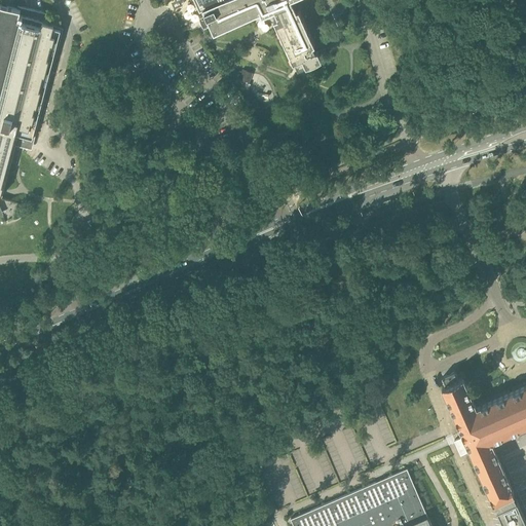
[(175,0),(176,1),(172,2),(175,9),(183,5),(181,1),(183,0),(194,0),(200,10),(202,9),(203,9),(204,12),(199,14),(200,16),(200,17),(201,21),(201,22),(204,25),(204,26),(210,23),(214,34),(260,13),(262,17),(266,14),(274,11),(277,19),(273,21),(293,64),(295,63),(298,69),(305,66),(306,68),(310,66),(313,66),(315,64),(317,63),(322,61),(318,52),(317,52),(315,52),(313,46),(315,45),(299,9),(298,10),(294,2),(292,0),(175,0)]
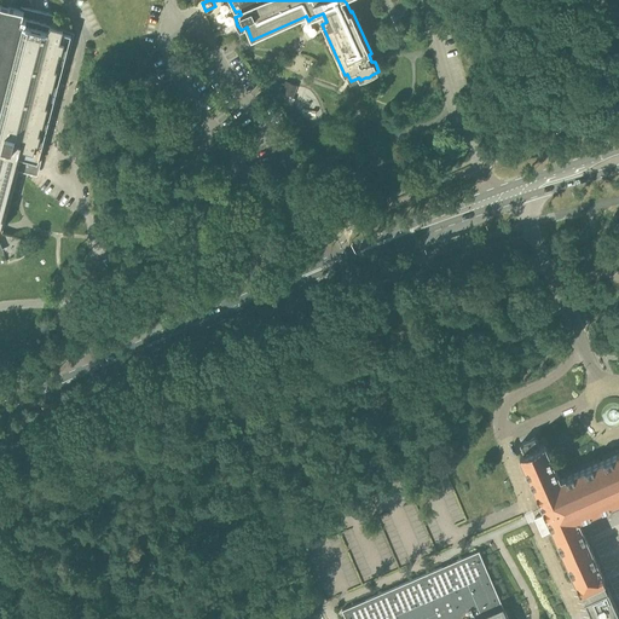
[(0,253),(3,253),(4,252),(0,242),(0,231),(3,221),(18,162),(19,160),(19,158),(23,160),(24,158),(32,161),(34,152),(41,154),(71,34),(63,32),(63,29),(56,27),(53,27),(56,16),(52,15),(25,9),(24,12),(18,11),(9,9),(6,16),(0,13),(0,253)]
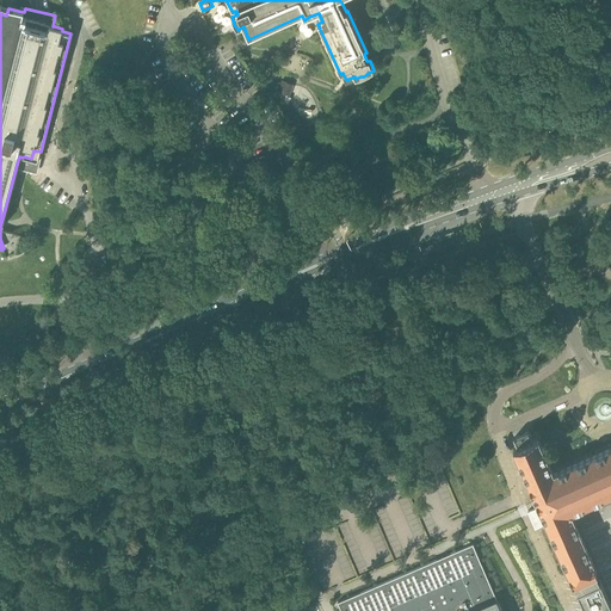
[(407,22),(403,16),(396,18),(401,29),(408,25),(407,22)]
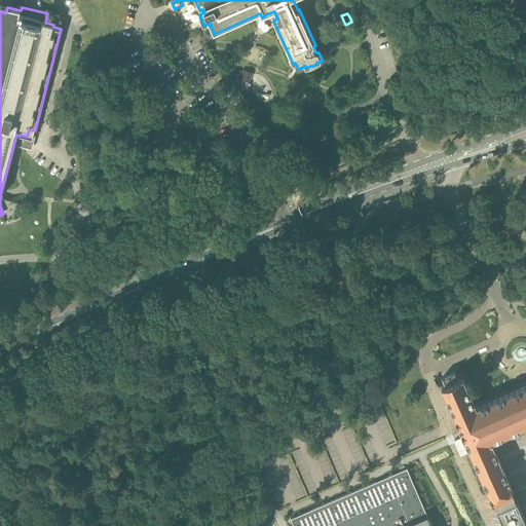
[(250,83),(253,73),(242,69),(241,71),(238,70),(237,74),(240,75),(238,79),(250,83)]
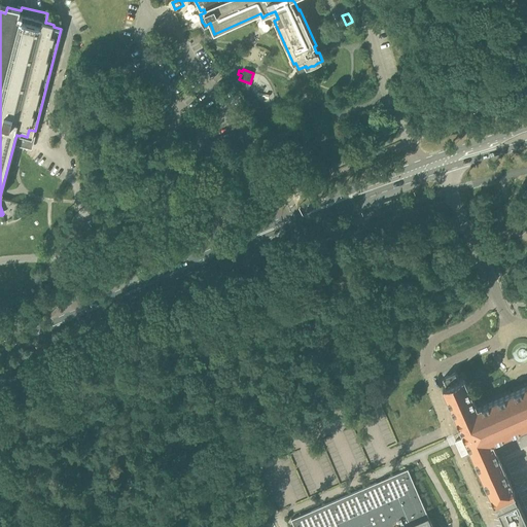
[(424,101),(432,97),(425,82),(417,86),(424,101)]
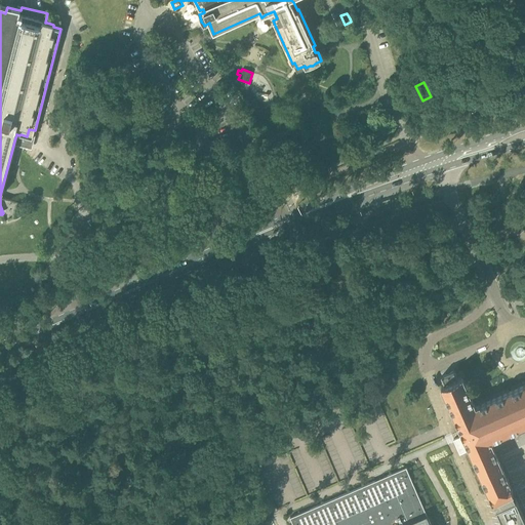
[(445,384),(442,386),(459,426),(461,430),(458,431),(460,436),(454,439),(460,453),(471,448),(497,508),(505,524),(524,524),(524,515),(510,479),(511,479),(510,478),(509,478),(493,442),(494,441),(494,440),(524,426),(524,385),(476,408),(461,376),(457,378),(454,370),(442,376),(445,384)]
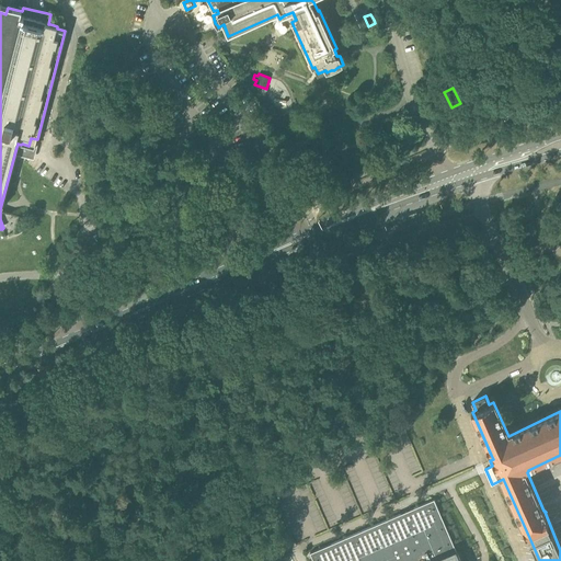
[(412,476),(422,471),(404,431),(395,435),(412,476)]
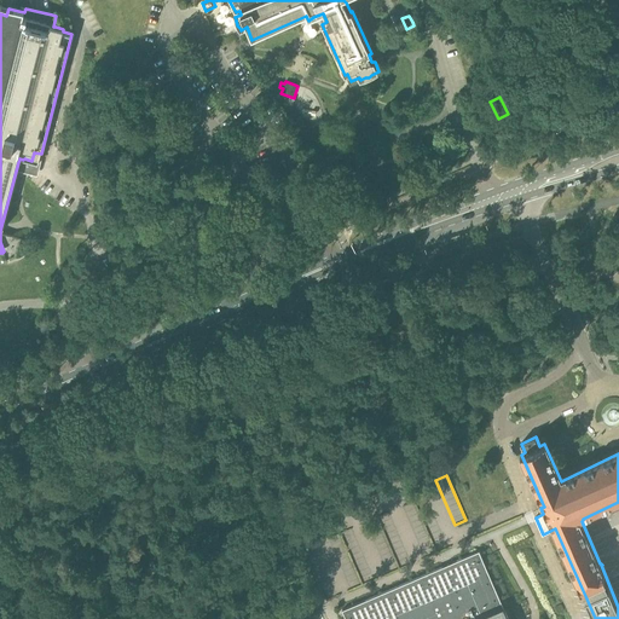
[(424,556),(435,553),(414,503),(404,508),(424,556)]
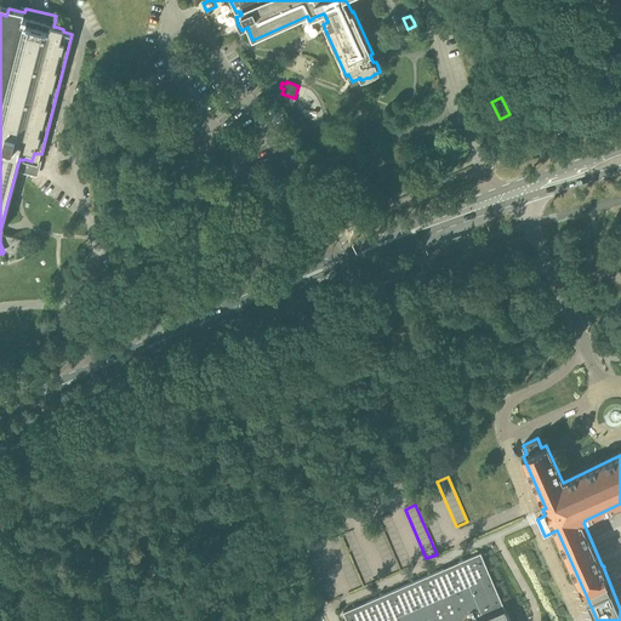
[(389,516),(381,519),(403,570),(411,565),(389,516)]
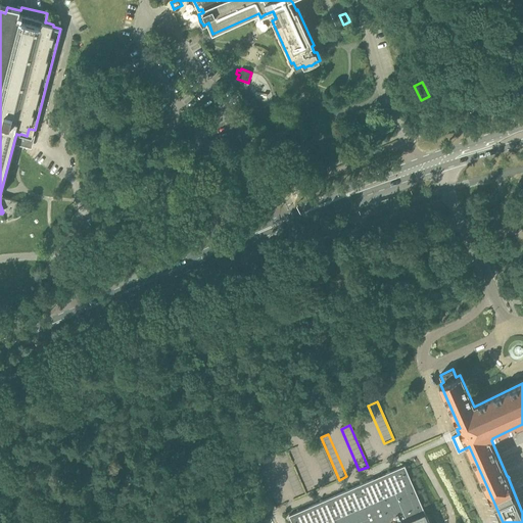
[(310,442),(328,484),(336,480),(319,438),(310,442)]
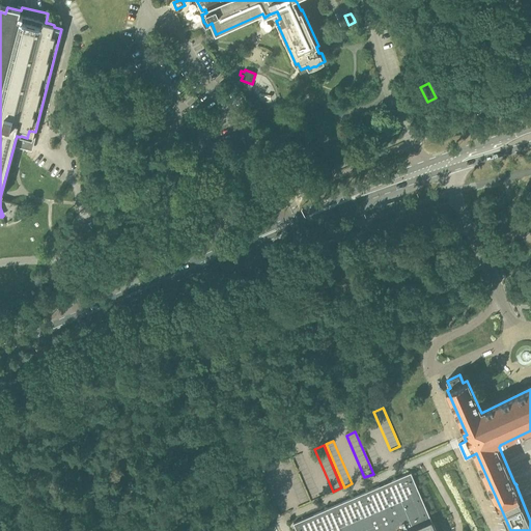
[(302,454),(292,458),(311,500),(319,497),(302,454)]
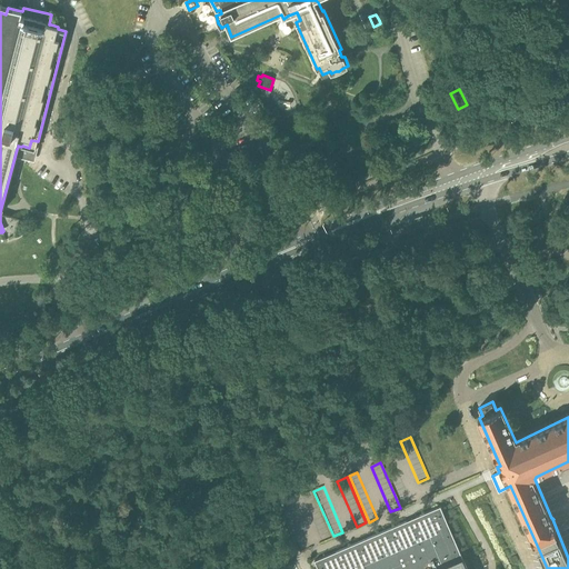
[(312,491),(302,496),(322,541),(331,537),(312,491)]
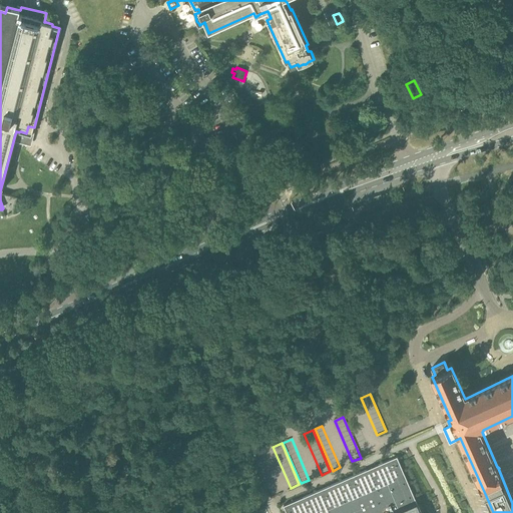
[(278,493),(257,444),(248,447),(271,497),(278,493)]
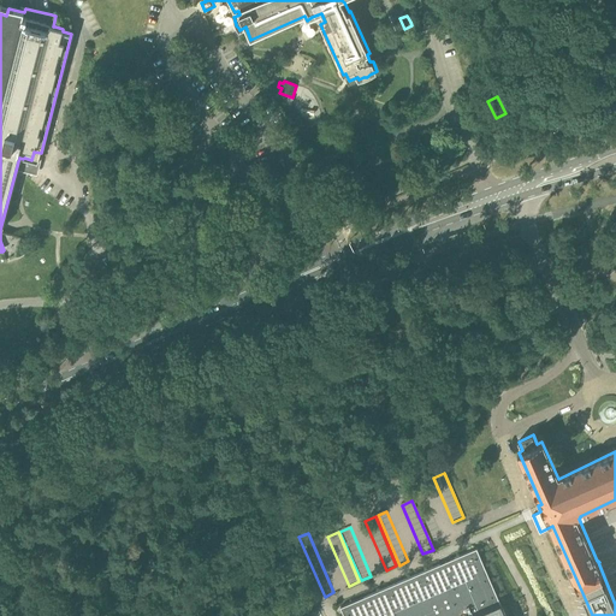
[(505,615),(477,549),(450,560),(446,562),(341,608),(344,615),(505,615)]
